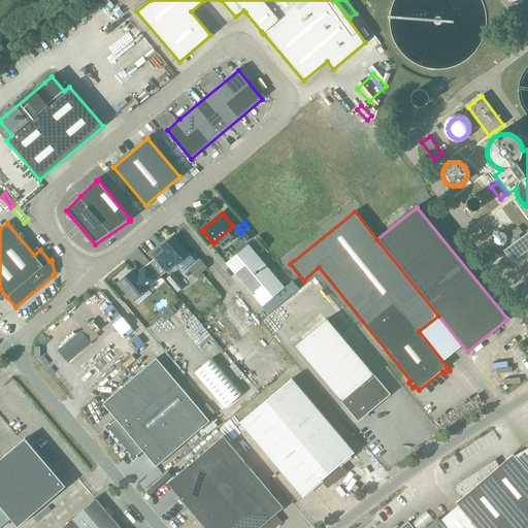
[(508,230),(513,237),(522,233),(518,225),(508,230)]
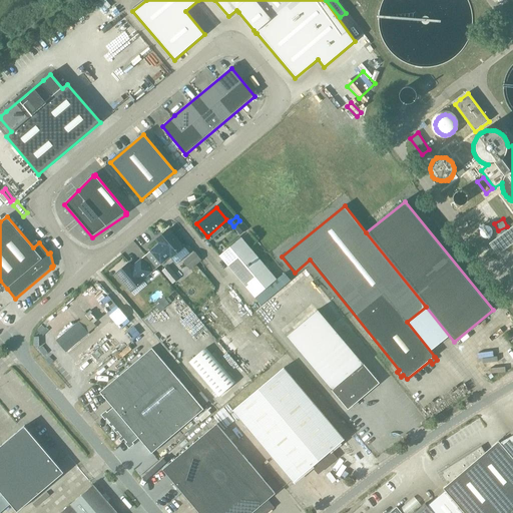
[(498,255),(512,243),(512,226),(489,244),(498,255)]
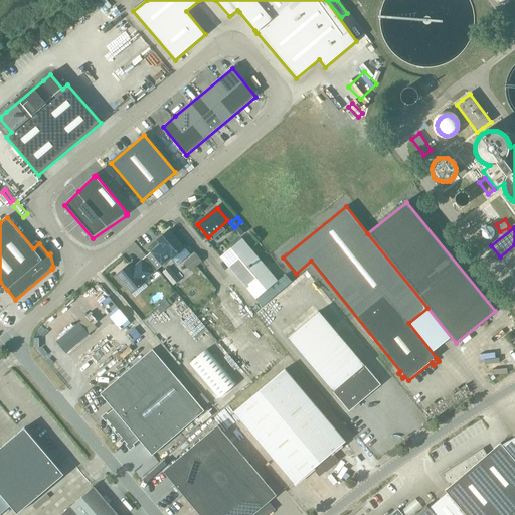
[(157,270),(162,266),(171,259),(172,260),(185,248),(170,230),(157,241),(160,245),(151,252),(157,261),(153,265),(157,270)]
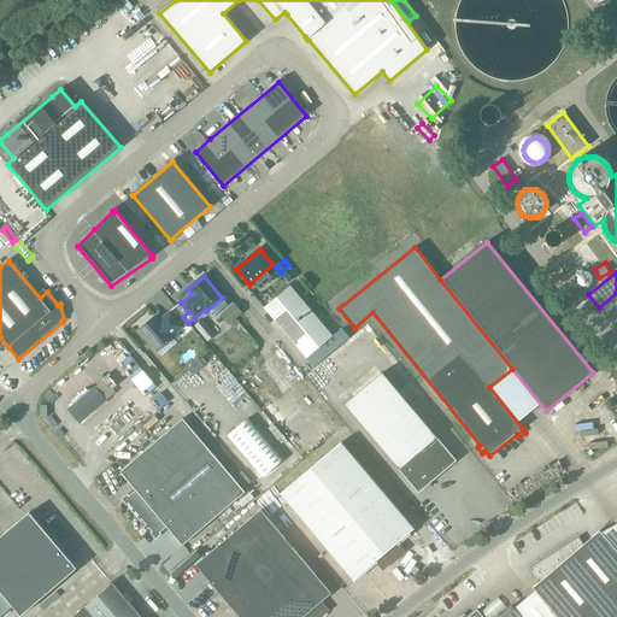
[(291,286),(264,309),(307,359),(333,336),(291,286)]
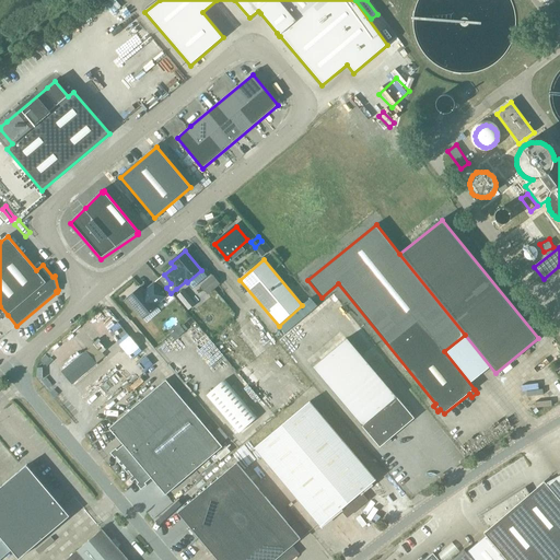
[(156,305),(166,298),(171,293),(166,288),(159,279),(144,291),(141,288),(126,300),(143,319),(158,307),(156,305)]
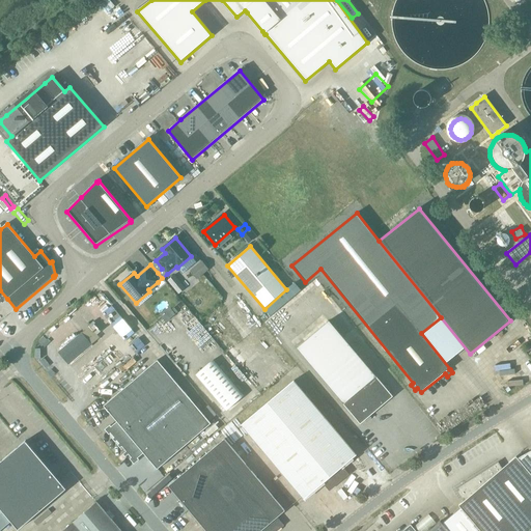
[(196,273),(200,277),(208,270),(204,264),(196,273)]
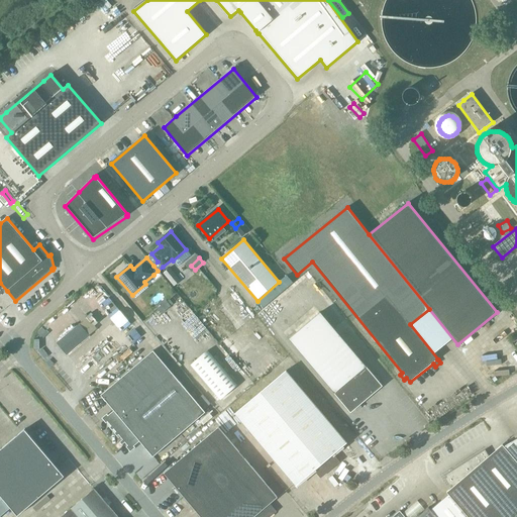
[(176,286),(179,282),(181,281),(170,268),(165,273),(176,286)]
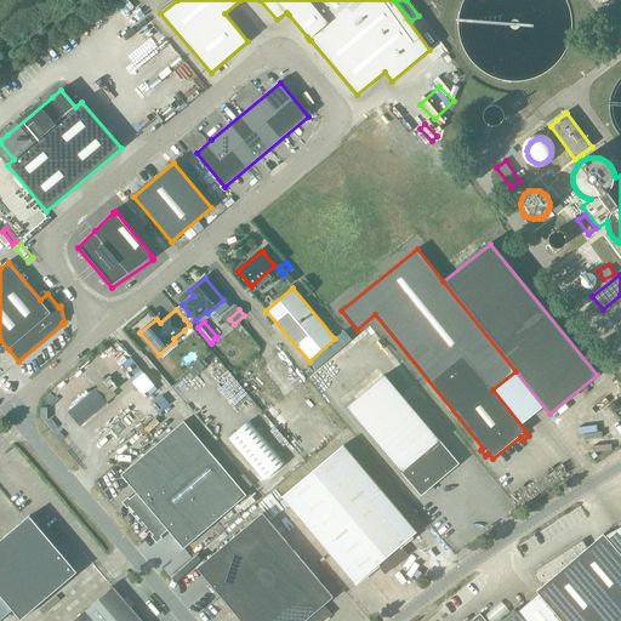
[(200,363),(200,362),(189,371),(194,377),(205,368),(208,365),(204,360),(200,363)]
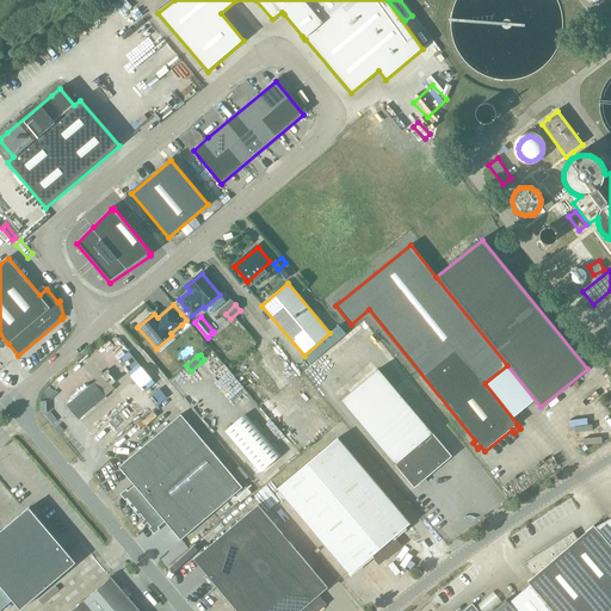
[(414,488),(452,457),(378,370),(341,401),(414,488)]
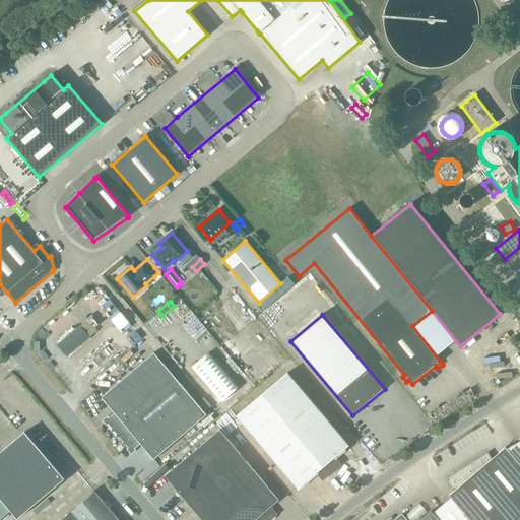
[(127,319),(123,323),(136,340),(141,337),(127,319)]
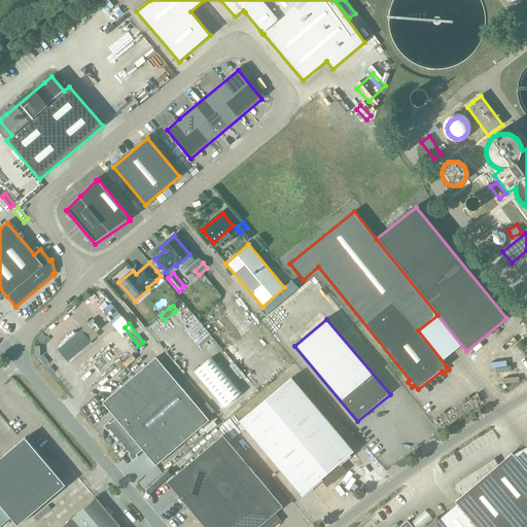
[(56,346),(66,360),(93,341),(81,326),(56,346)]
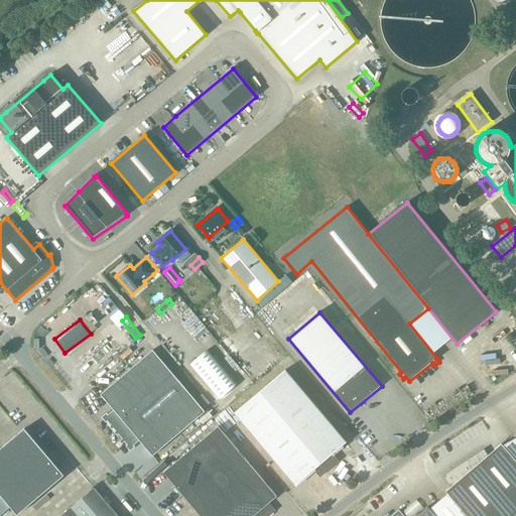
[(101,395),(114,410),(105,418),(130,448),(140,440),(153,457),(205,412),(153,351),(101,395)]
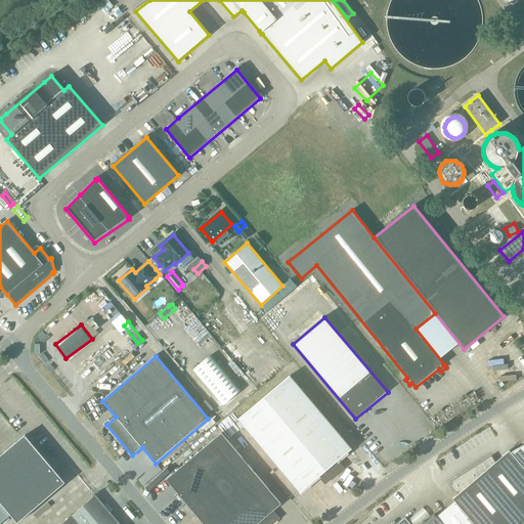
[(211,356),(193,370),(223,405),(241,391),(211,356)]
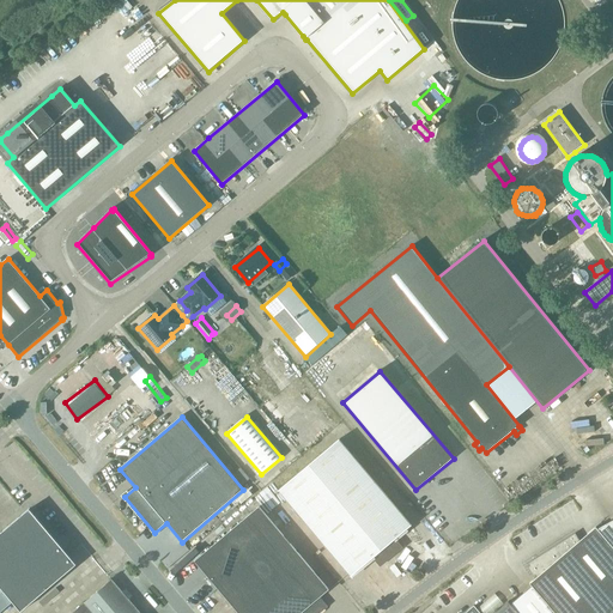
[(80,445),(80,428),(67,428),(67,435),(65,435),(65,445),(80,445)]
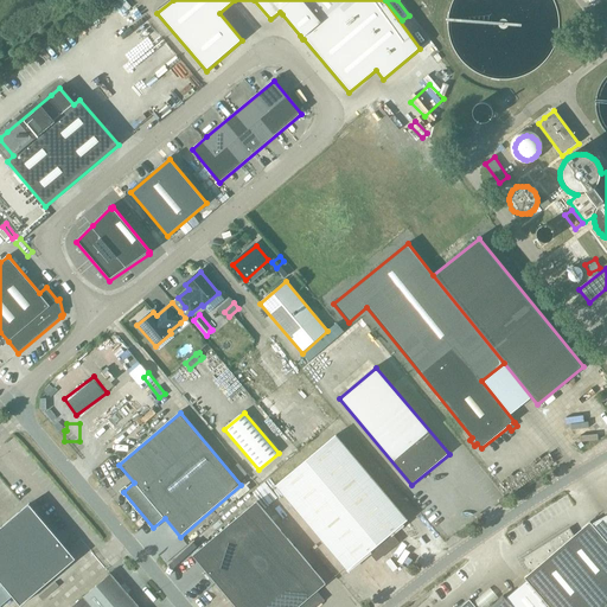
[(569,452),(576,445),(566,433),(557,440),(569,452)]
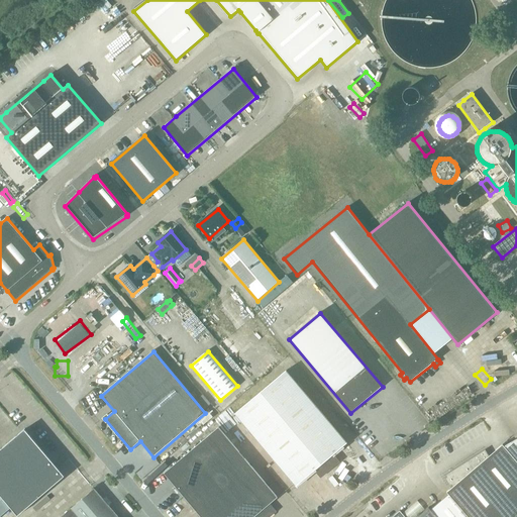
[(333,454),(347,443),(286,371),(235,414),(296,487),(314,471),(320,478),(338,461),(333,454)]
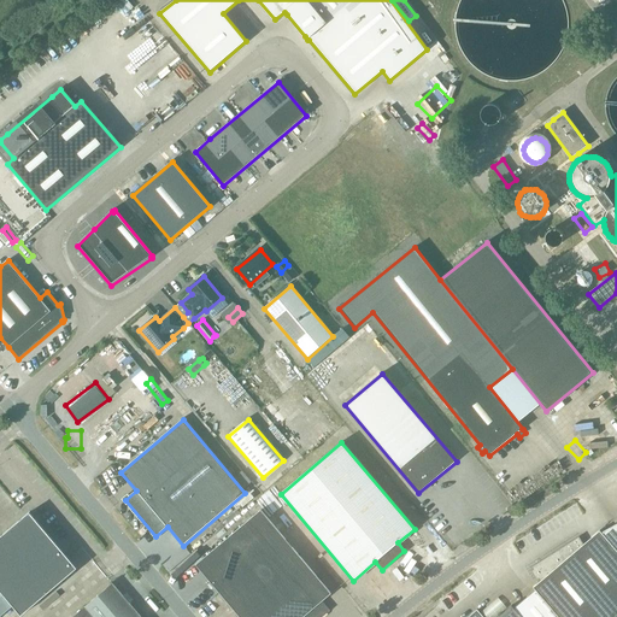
[(260,511),(228,539),(195,566),(239,616),(323,616),(330,611),(322,603),(331,594),(260,511)]
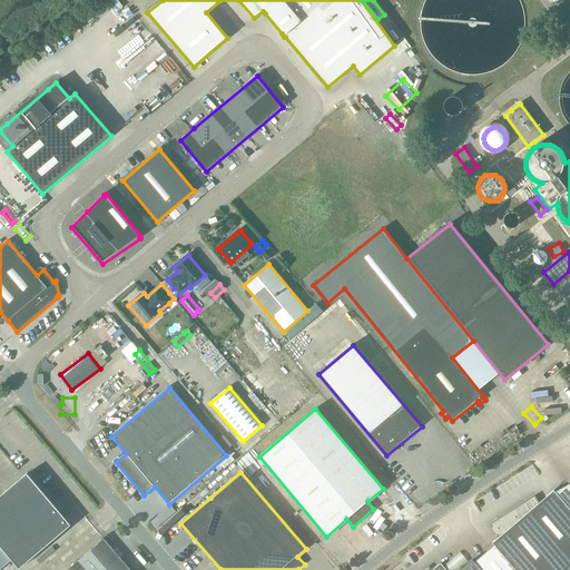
[(71,526),(64,518),(27,474),(0,497),(0,547),(19,569),(71,526)]
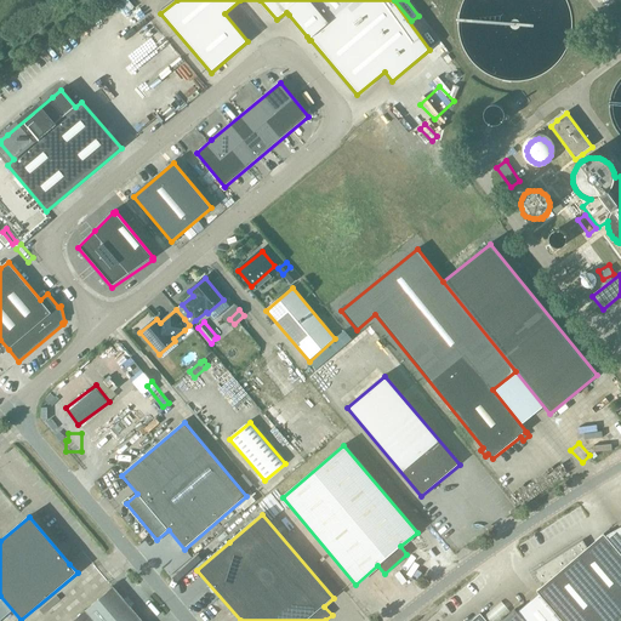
[(539,594),(562,620),(620,620),(620,554),(603,535),(587,548),(582,541),(548,563),(550,565),(545,569),(542,567),(533,573),(542,587),(537,592),(539,594)]
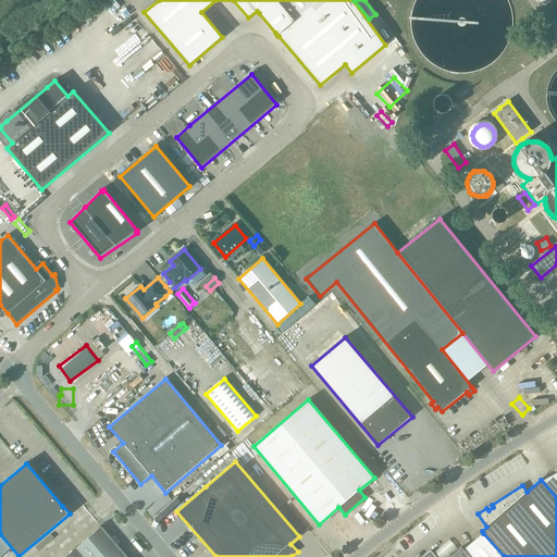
[(126,556),(101,528),(65,556),(126,556)]
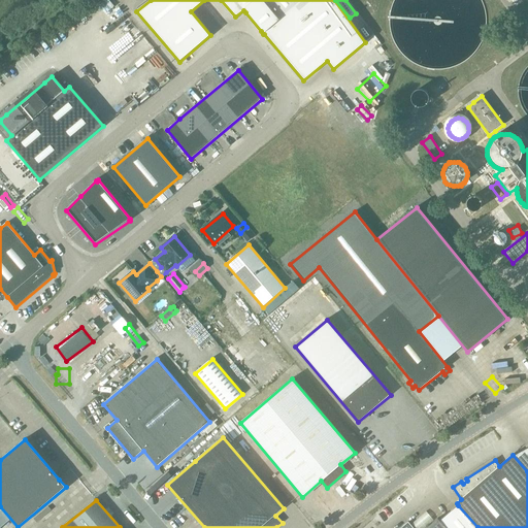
[(437,519),(426,527),(413,527),(407,523),(401,527),(477,527),(458,505),(439,521),(437,519)]
